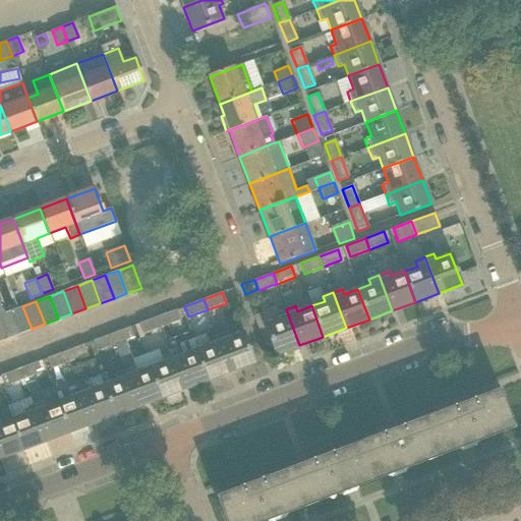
[(19,334),(32,329),(22,306),(10,310),(19,334)]
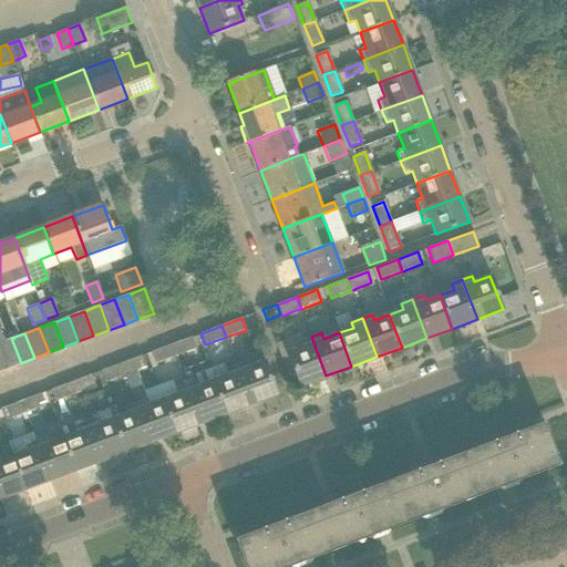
[(196,349),(192,338),(192,337),(172,344),(176,356),(196,349)]
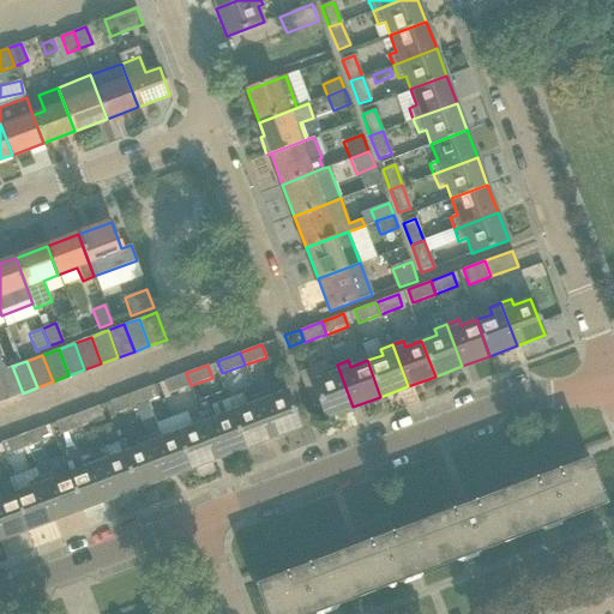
[(353,407),(337,365),(326,368),(329,375),(312,381),(325,417),(353,407)]
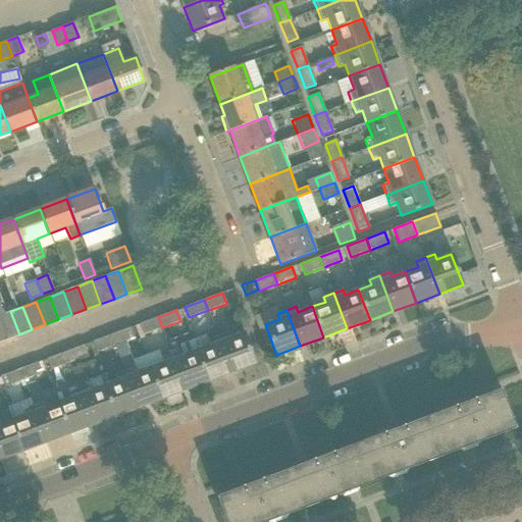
[(0,327),(5,340),(19,334),(10,311),(5,313),(0,315),(0,327)]
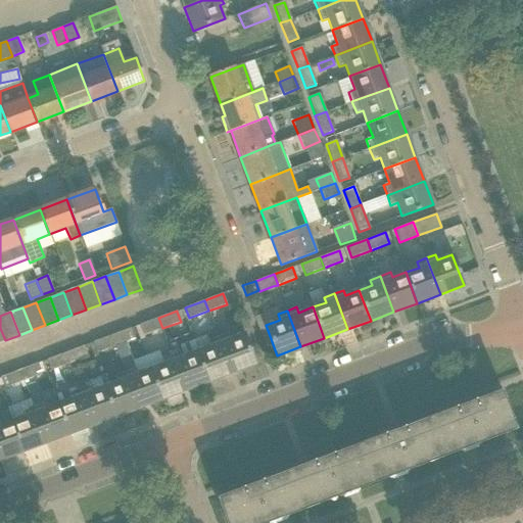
[(143,335),(162,328),(158,318),(139,325),(143,335)]
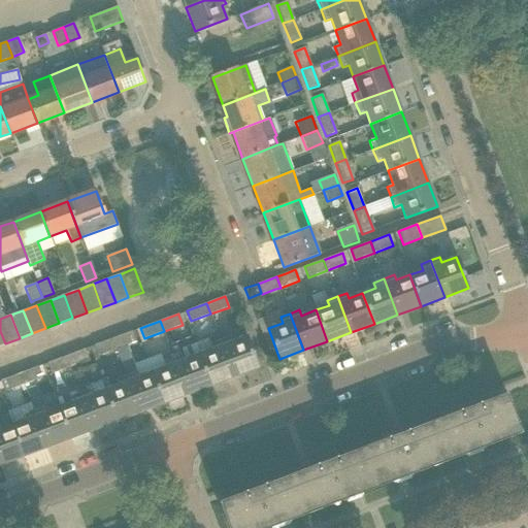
[(135,342),(132,332),(131,331),(112,338),(117,350),(135,342)]
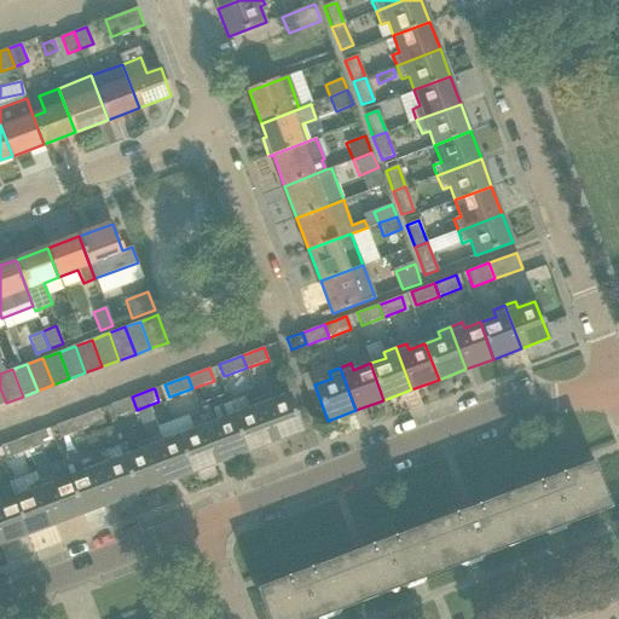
[(288,394),(272,400),(270,394),(258,398),(275,441),(302,431),(288,394)]
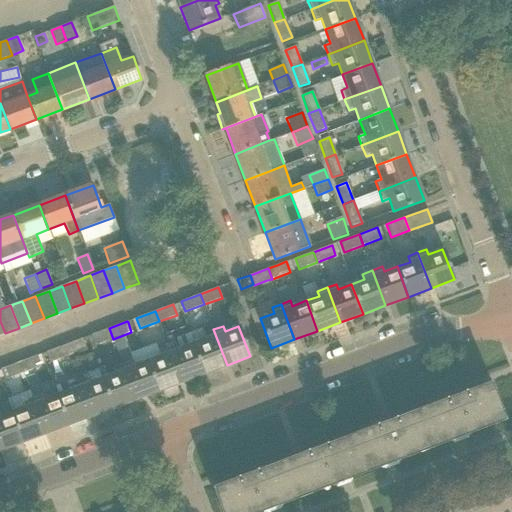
[(95,345),(113,339),(109,328),(91,335),(95,345)]
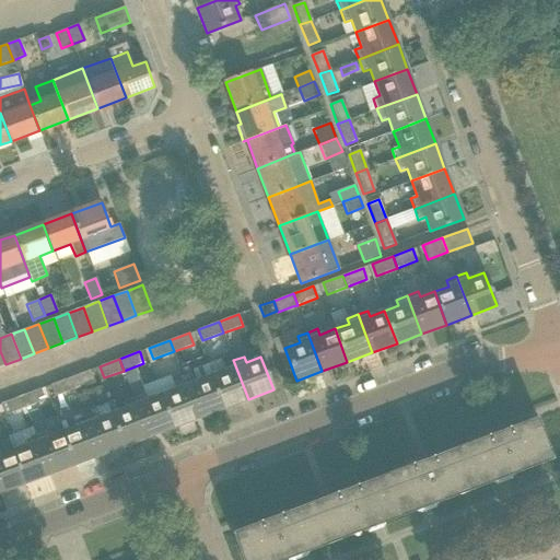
[(225,370),(211,375),(223,408),(248,399),(233,360),(223,364),(225,370)]
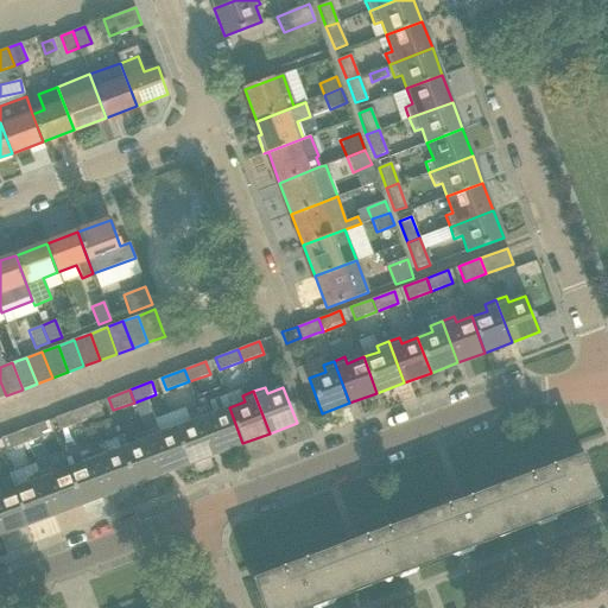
[(102,415),(97,403),(97,401),(76,410),(81,423),(102,415)]
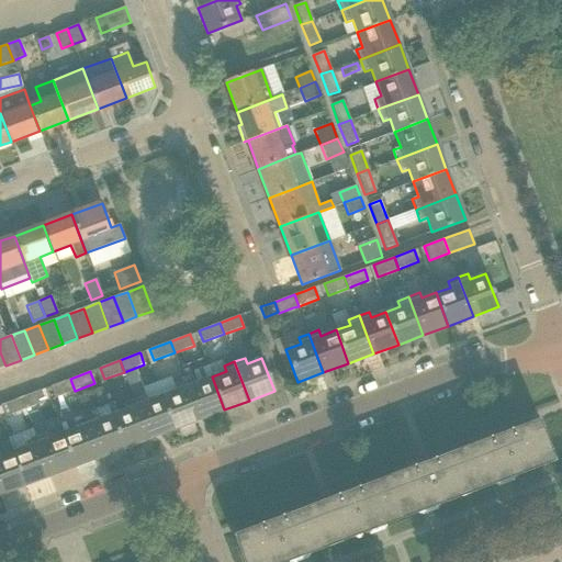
[(194,378),(184,381),(200,419),(224,409),(212,377),(197,382),(194,378)]
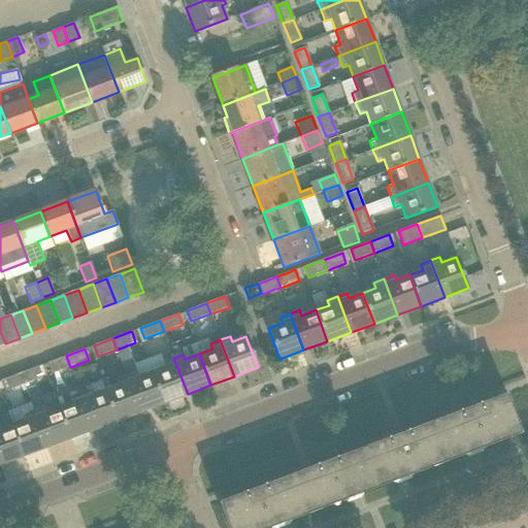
[(52,373),(70,367),(66,356),(47,363),(52,373)]
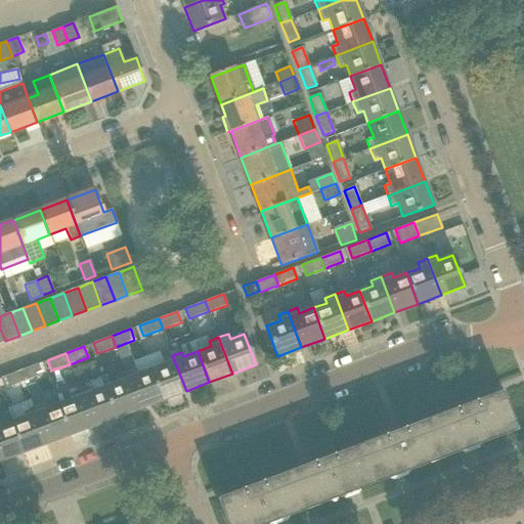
[(164,363),(150,368),(163,400),(186,391),(172,355),(163,359),(164,363)]
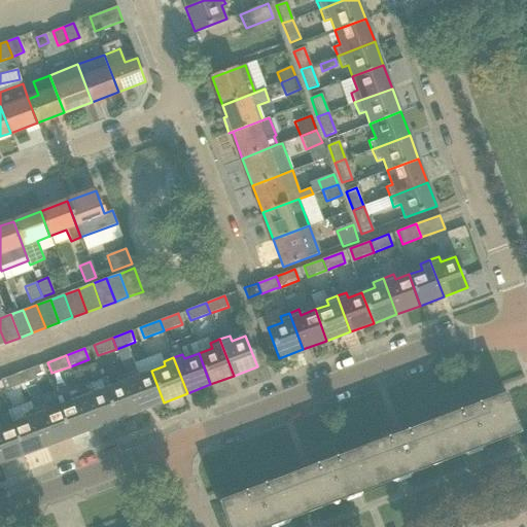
[(95,362),(85,366),(91,379),(100,376),(95,362)]
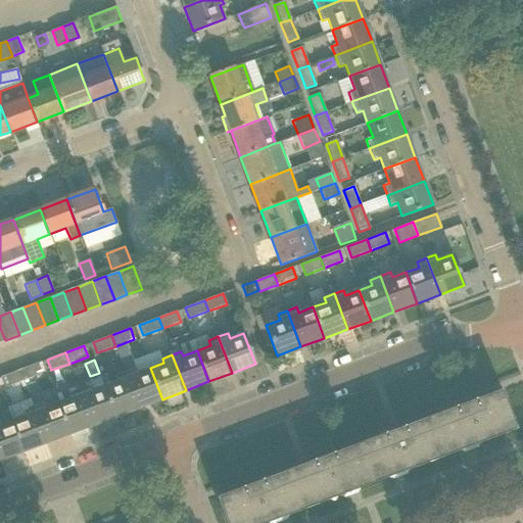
[(42,374),(38,365),(38,363),(18,370),(22,381),(42,374)]
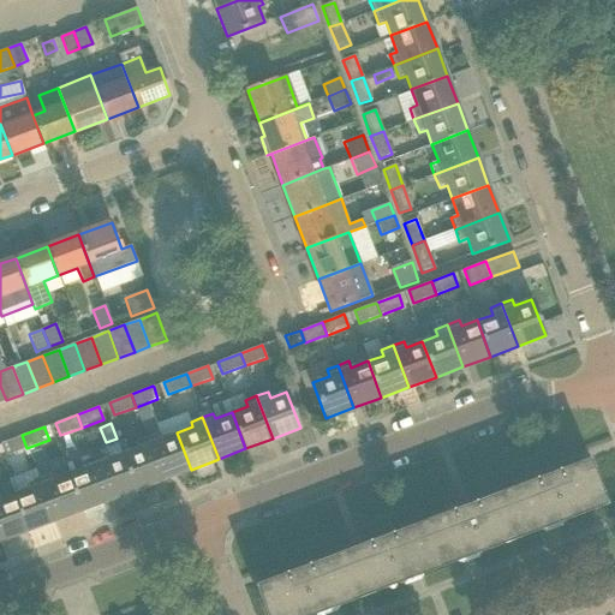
[(159,434),(148,439),(163,479),(191,470),(177,433),(160,439),(159,434)]
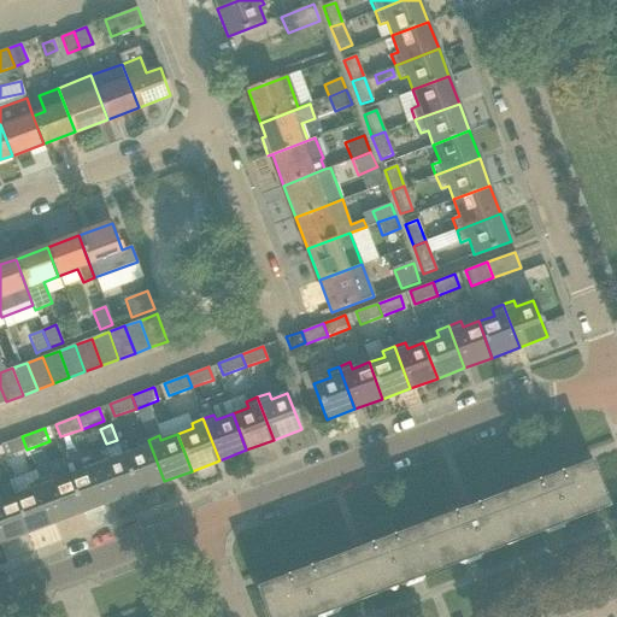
[(5,457),(27,450),(22,436),(0,445),(5,457)]
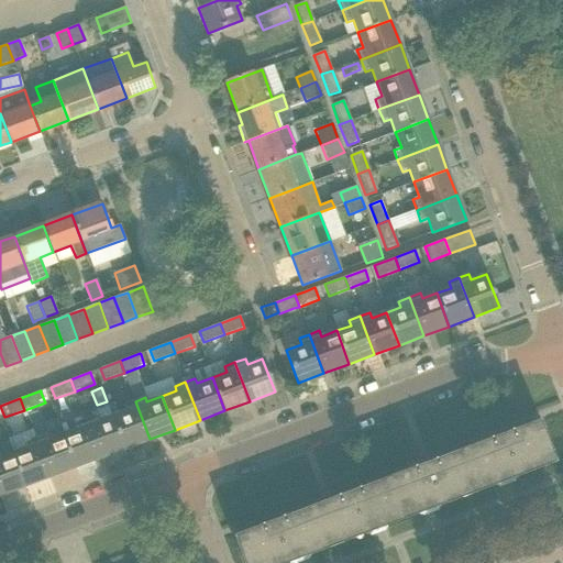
[(124,449),(150,439),(135,401),(123,406),(125,411),(112,417),(124,449)]
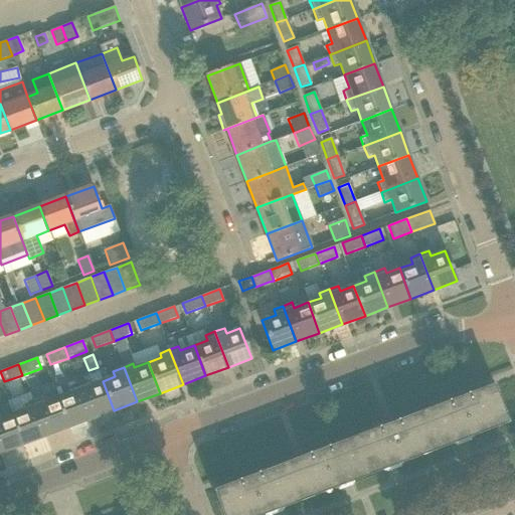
[(103,381),(91,386),(88,379),(77,383),(92,418),(114,410),(103,381)]
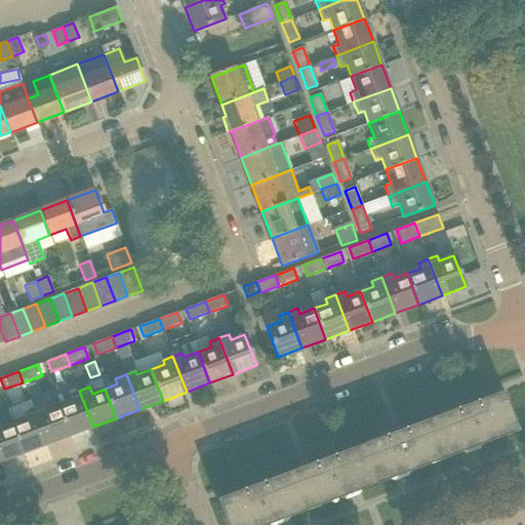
[(70,436),(93,427),(79,391),(70,395),(72,401),(58,406),(70,436)]
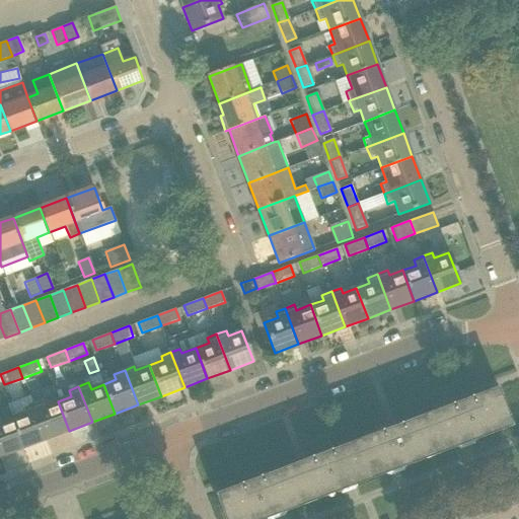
[(475,439),(512,426),(498,387),(427,414),(442,452),(469,442),(470,443),(471,442),(476,441),(475,439)]
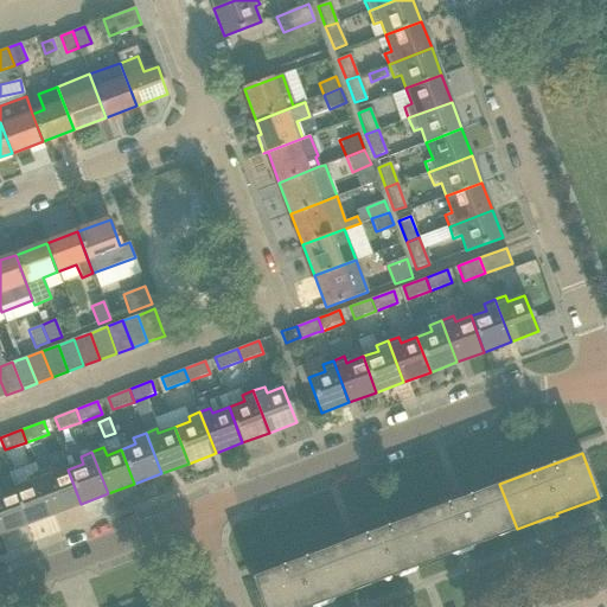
[(68,470),(53,475),(49,466),(37,471),(53,513),(81,504),(68,470)]
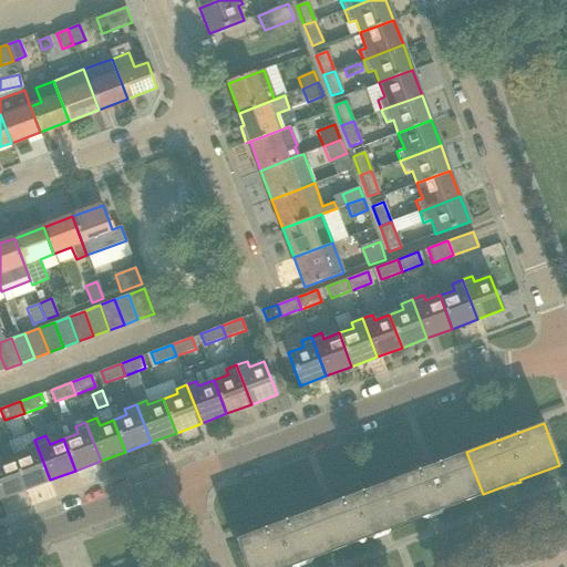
[(26,490),(50,480),(34,440),(26,443),(29,451),(13,457),(26,490)]
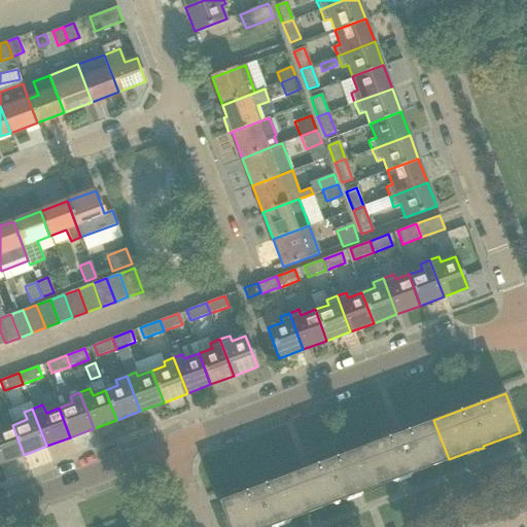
[(412,472),(449,459),(433,420),(361,447),(377,486),(406,476),(406,477),(408,477),(412,475),(412,472)]
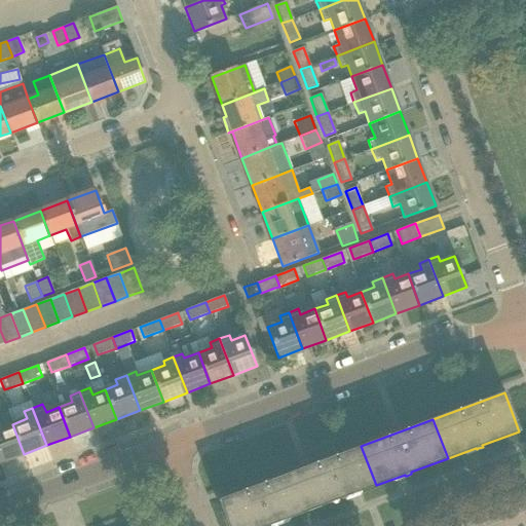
[(0,462),(24,454),(12,424),(0,428),(0,462)]
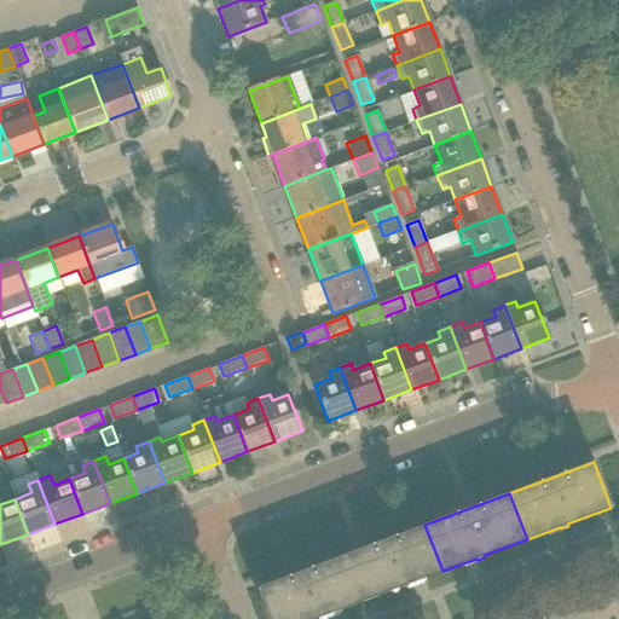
[(409,584),(443,571),(424,525),(341,556),(358,603),(401,586),(403,588),(410,585),(409,584)]
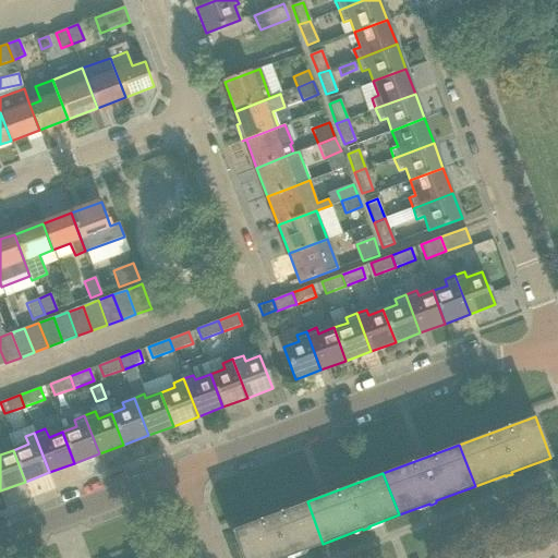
[(293,555),(323,544),(307,501),(231,531),(241,557),(283,557),(287,557),(288,557),(293,556),(293,555)]
